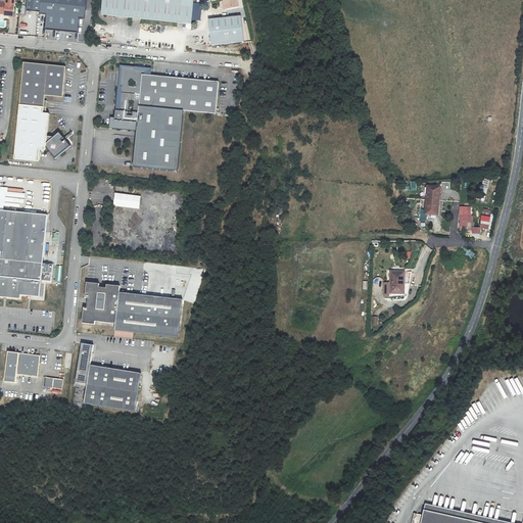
[(0,1),(0,11),(5,13),(5,14),(5,15),(13,16),(14,0),(6,0),(6,2),(0,1)]
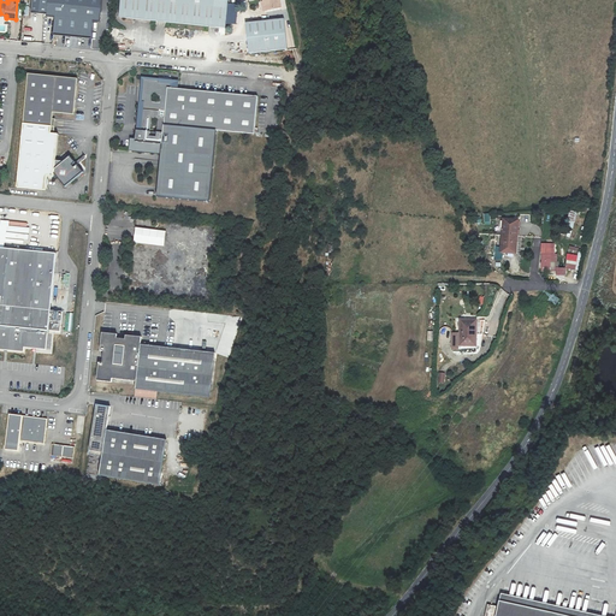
[(31,0),(31,13),(47,15),(48,0),(31,0)]
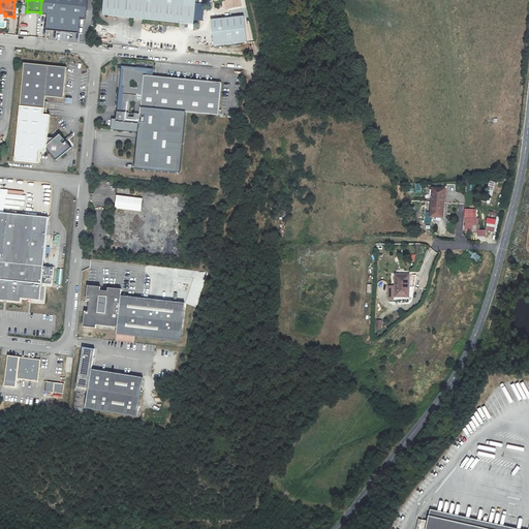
[(41,0),(40,12),(40,16),(47,16),(45,31),(79,34),(80,19),(86,20),(87,0),(41,0)]
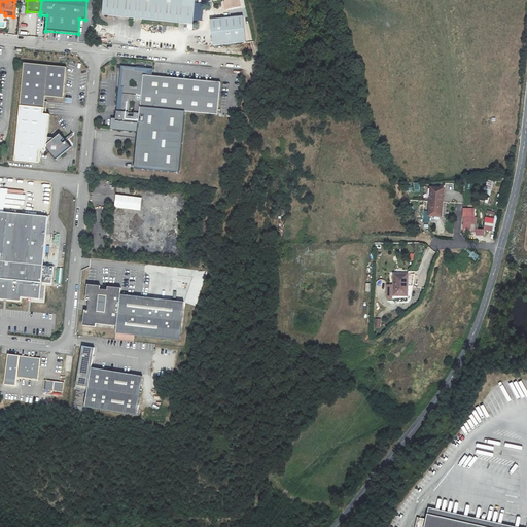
[(195,0),(103,0),(102,15),(192,26),(195,0)]
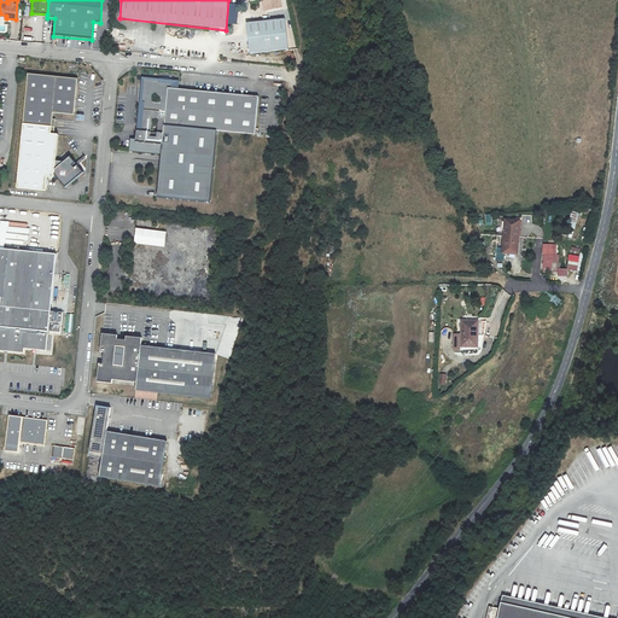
[(263,0),(264,4),(266,4),(267,12),(281,10),(279,0),(275,1),(274,0),(263,0)]
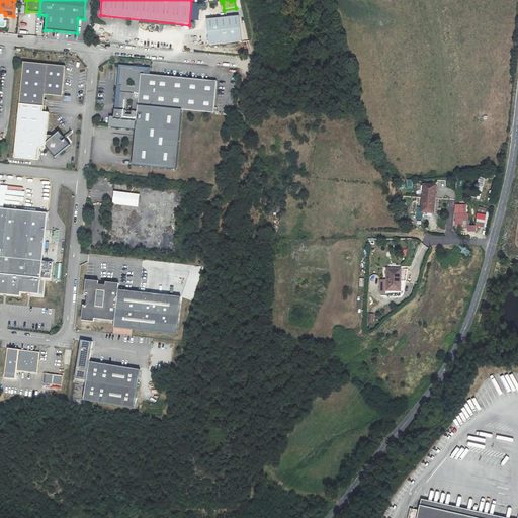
[(239,17),(206,20),(209,47),(242,44),(239,17)]
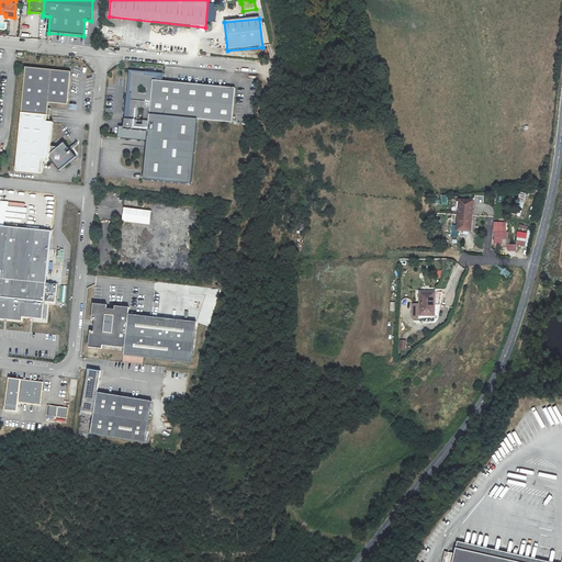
[(72,159),(68,154),(66,150),(68,148),(64,143),(58,148),(52,147),(54,123),(47,122),(49,103),(68,105),(71,72),(26,68),(17,171),(42,173),(43,161),(53,163),(59,171),(72,159)]
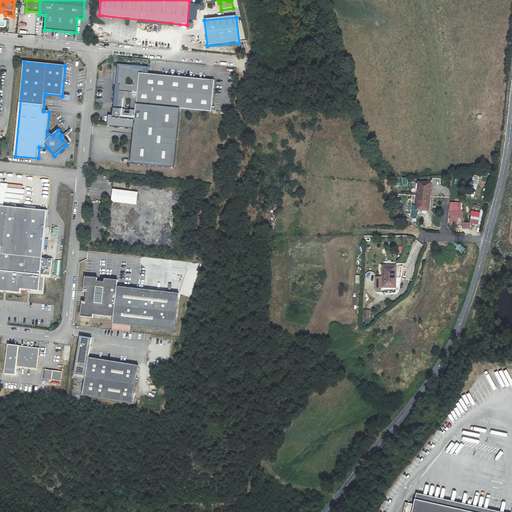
[(135,120),(136,104),(140,73),(147,74),(148,67),(118,63),(113,118),(135,120)]
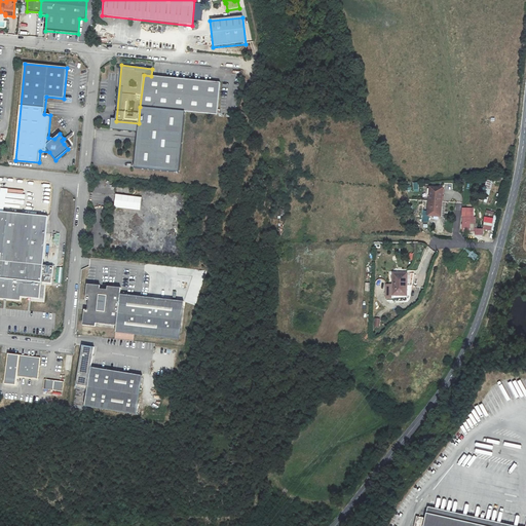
[(144,75),(140,107),(185,112),(217,115),(220,83),(144,75)]
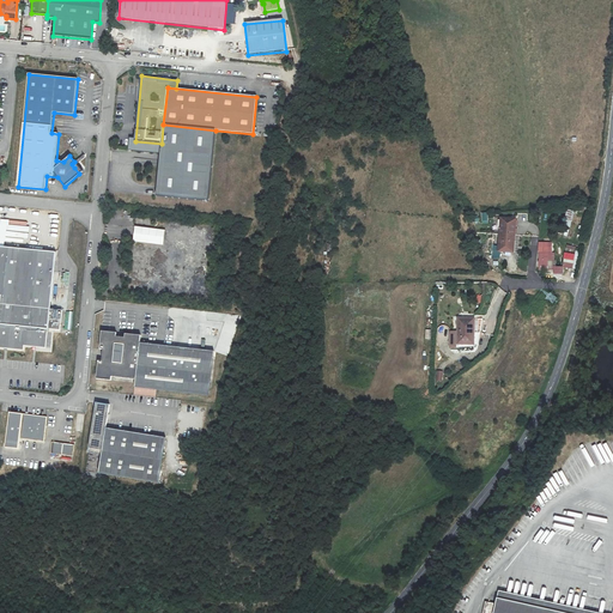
[(163,125),(162,144),(157,196),(208,201),(216,131),(163,125)]
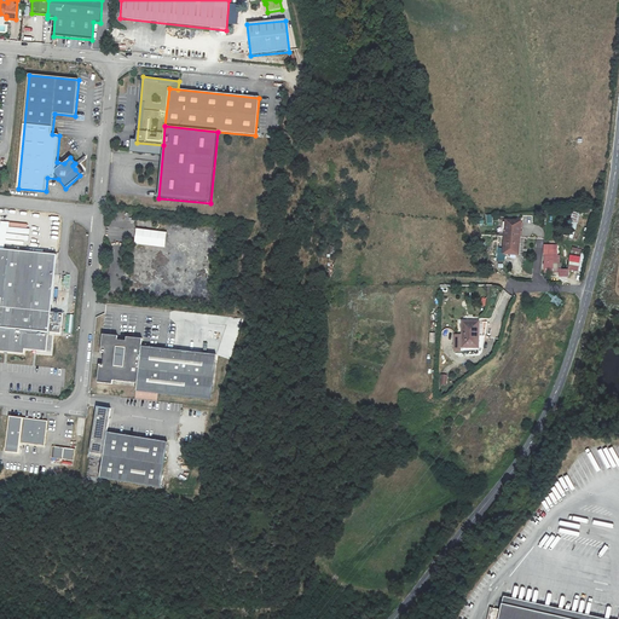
[(505,221),(504,237),(520,238),(521,223),(505,221)]
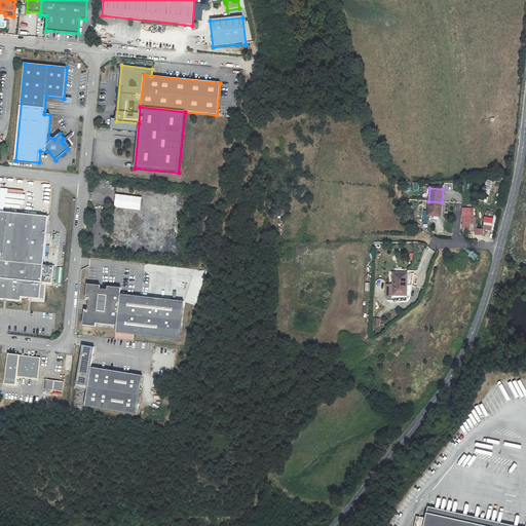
[(116,194),(115,208),(140,211),(141,197),(116,194)]
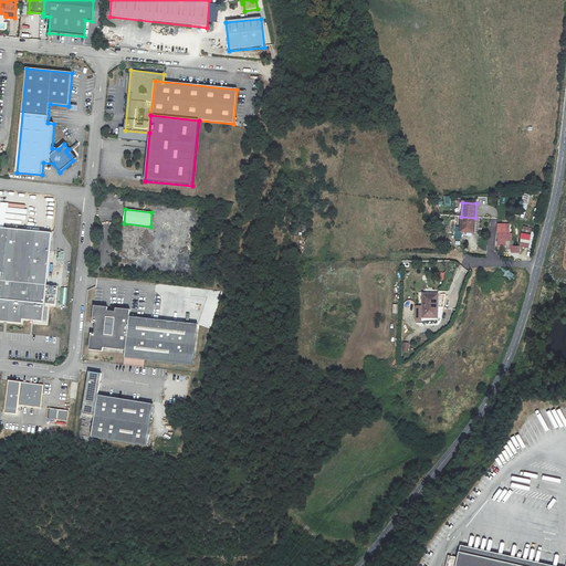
[(475,218),(461,217),(460,233),(472,234),(473,223),(475,223),(475,218)]
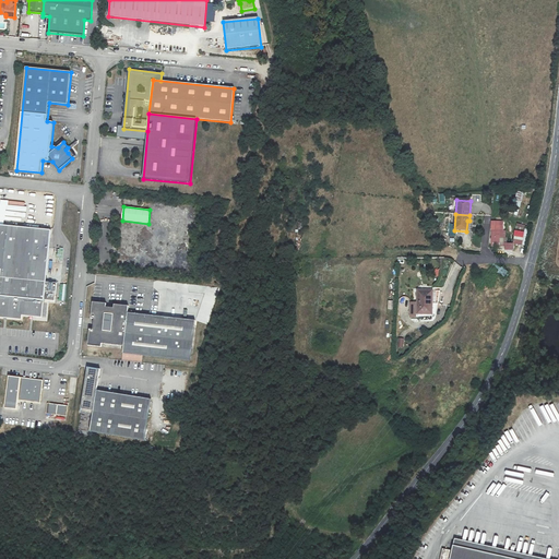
[(504,222),(492,222),(491,247),(504,247),(504,222)]
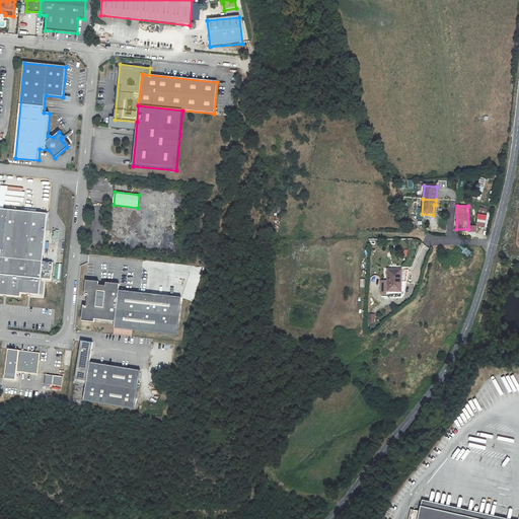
[(43,262),(48,214),(0,208),(0,249),(1,250),(1,258),(0,264),(0,294),(20,297),(20,293),(40,295),(41,279),(43,262)]
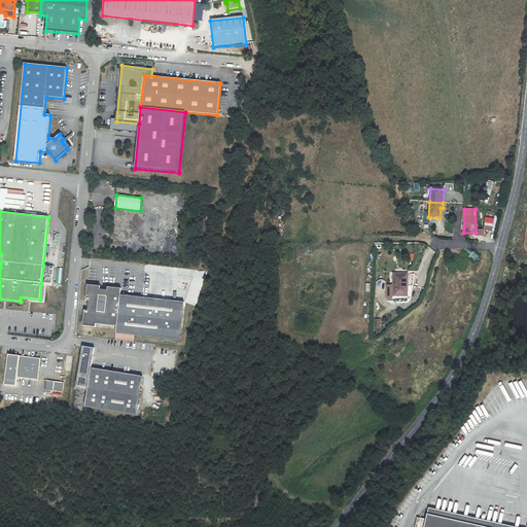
[(43,266),(41,283),(51,284),(54,267),(43,266)]
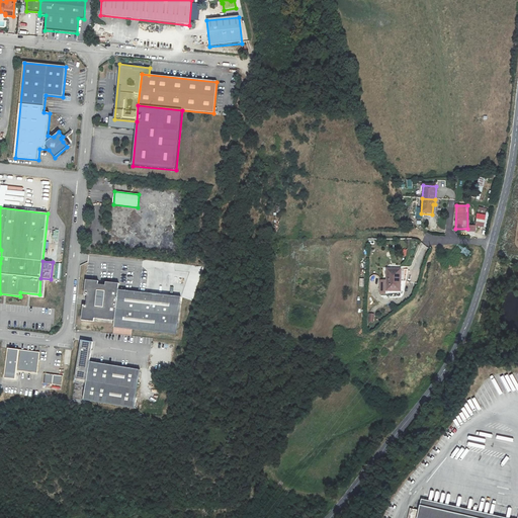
[(408,270),(387,269),(386,291),(400,291),(400,292),(404,293),(408,270)]
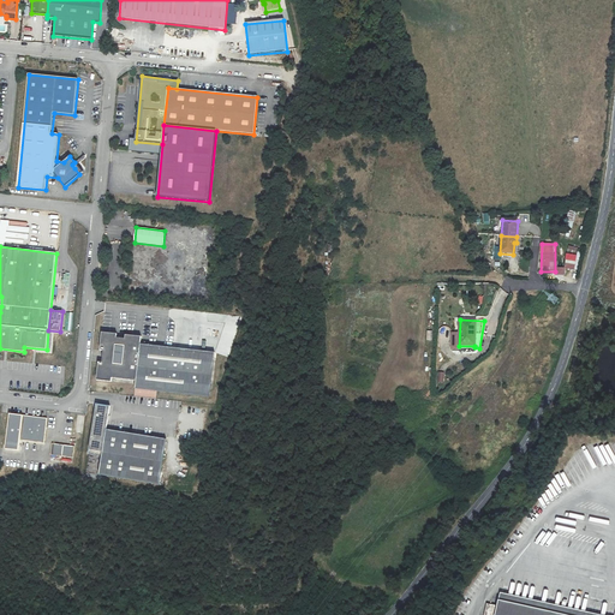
[(117,334),(102,332),(100,351),(103,351),(102,363),(99,363),(96,380),(112,382),(112,378),(136,381),(136,389),(209,398),(215,352),(141,344),(141,336),(125,335),(125,339),(117,338),(117,334)]
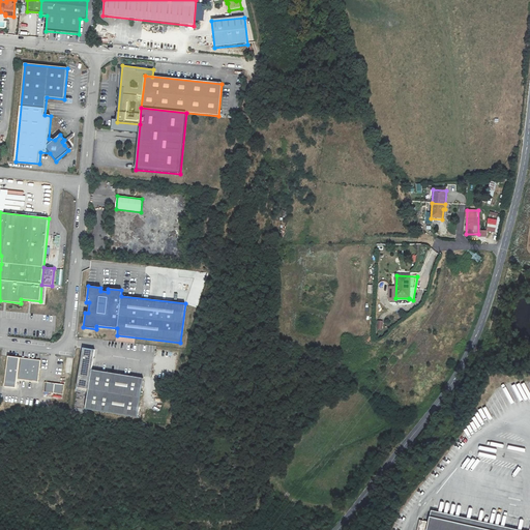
[(137,417),(143,378),(91,370),(94,350),(83,348),(77,387),(88,389),(88,392),(85,409),(137,417)]
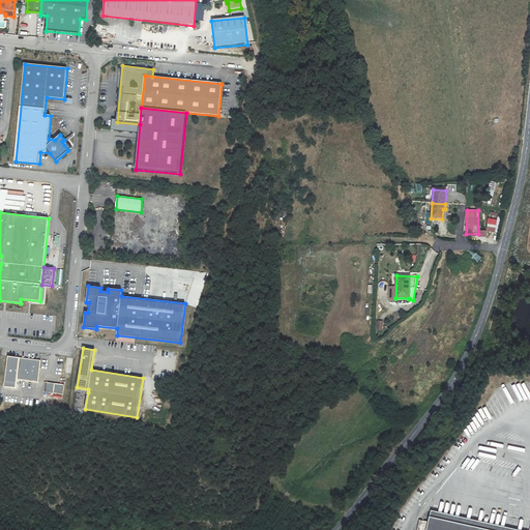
[(40,360),(8,356),(4,387),(16,388),(17,379),(38,382),(40,360)]
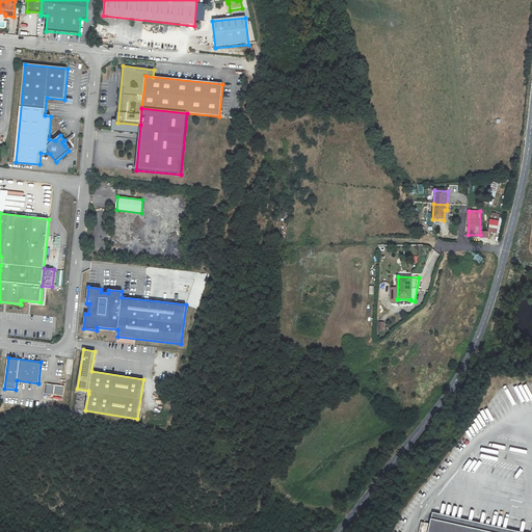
[(45,383),(44,394),(63,396),(64,386),(45,383)]
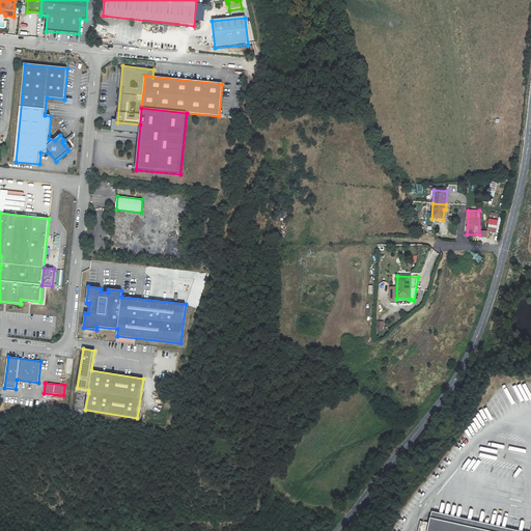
[(488,530),(521,530),(431,511),(430,518),(488,530)]
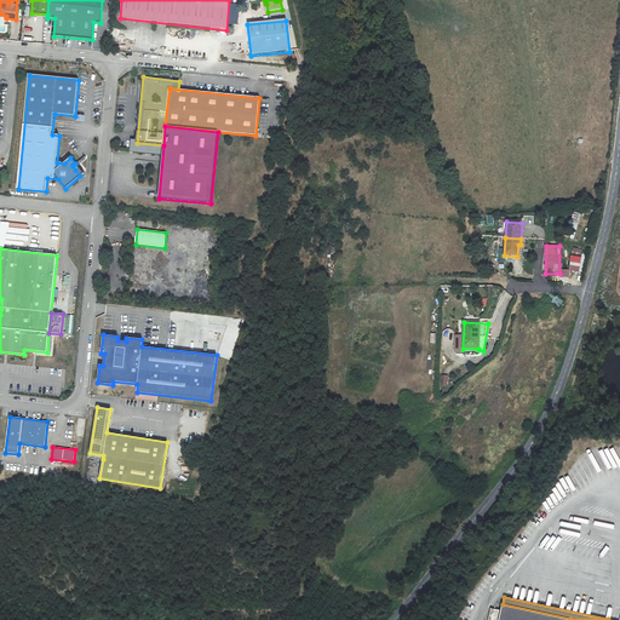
[(570,619),(503,604),(499,619),(570,619)]
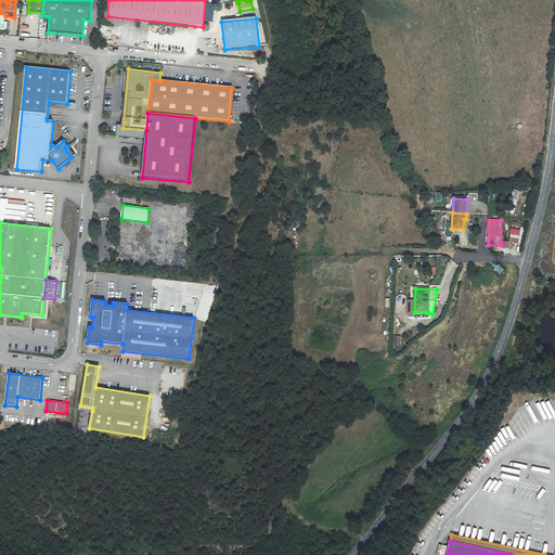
All buildings are outlined.
